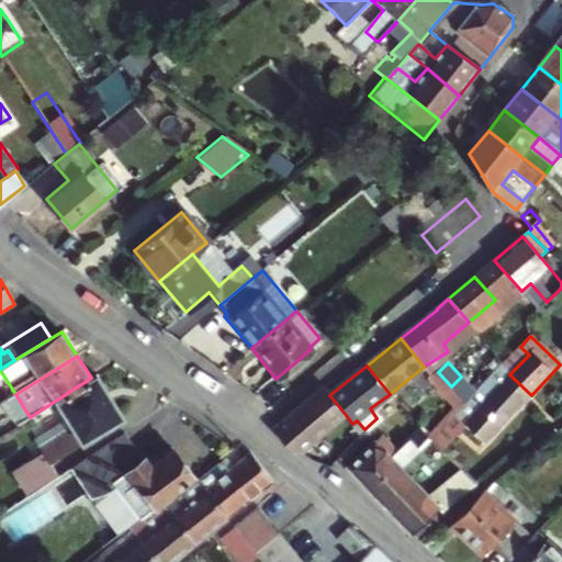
[(473,397),(501,426),(531,395),(509,374),(502,367),(473,397)]
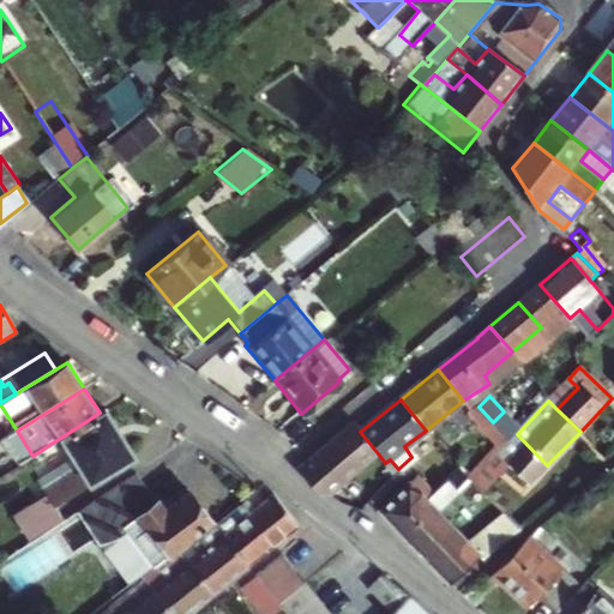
[(493,422),(479,407),(471,414),(489,432),(497,426),(493,422)]
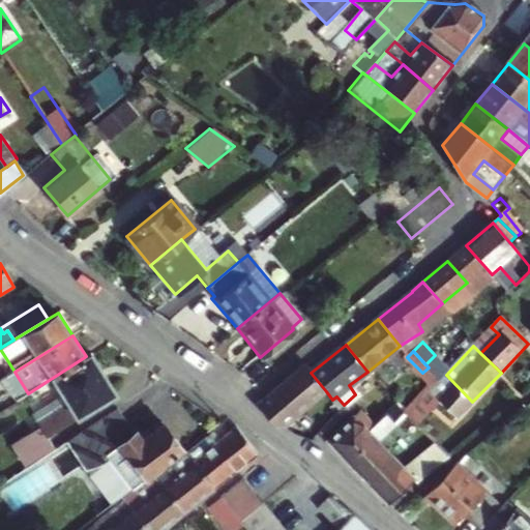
[(15,446),(28,467),(48,453),(58,447),(51,436),(117,393),(91,353),(86,356),(54,377),(66,398),(35,417),(42,429),(15,446)]
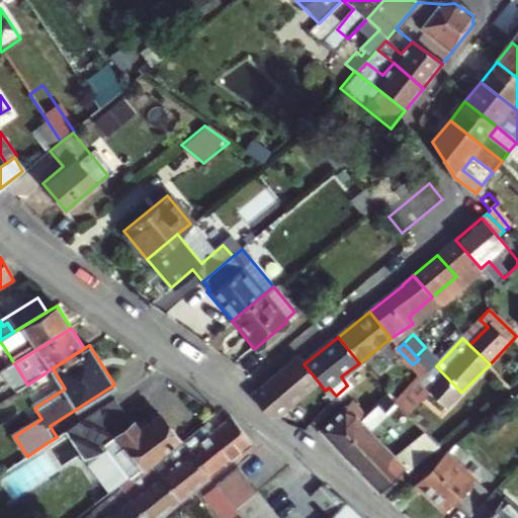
[(270,417),(278,418),(319,382),(304,364),(298,358),(254,396),(270,417)]
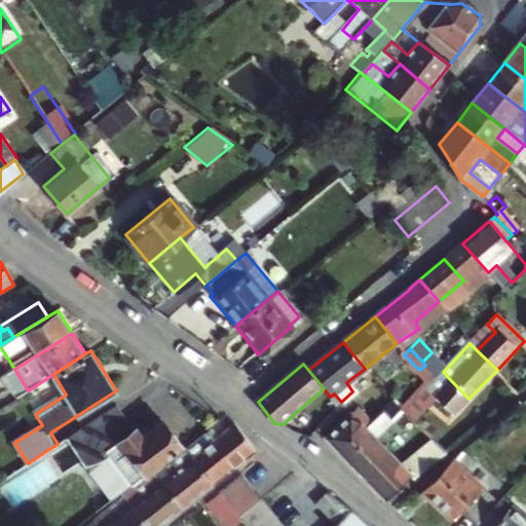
[(404,413),(414,422),(437,400),(453,415),(468,399),(443,372),(437,378),(422,395),(404,413)]
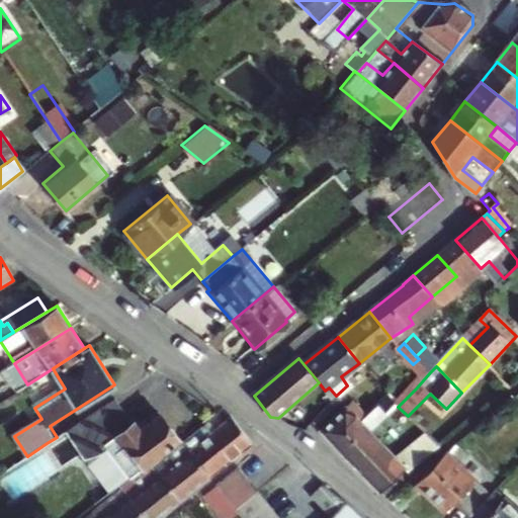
[(109,450),(131,479),(150,463),(180,441),(161,416),(146,427),(142,421),(138,424),(135,420),(133,422),(114,399),(85,418),(67,430),(86,458),(102,455),(109,450)]
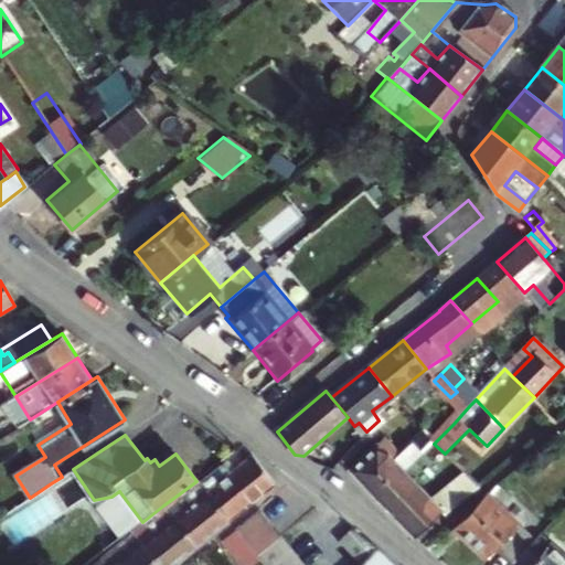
[(348,470),(415,537),(441,511),(445,514),(480,486),(460,468),(429,499),(392,459),(385,454),(392,447),(383,437),(348,470)]
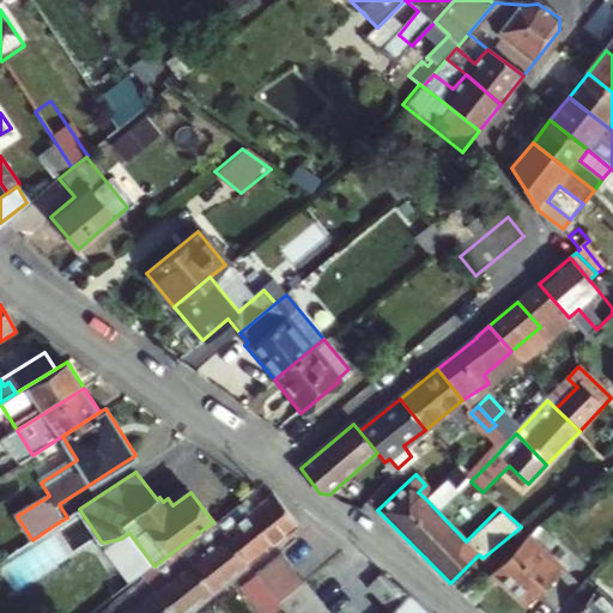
[(223,535),(247,565),(298,525),(272,493),(249,511),(243,504),(216,526),(223,535)]
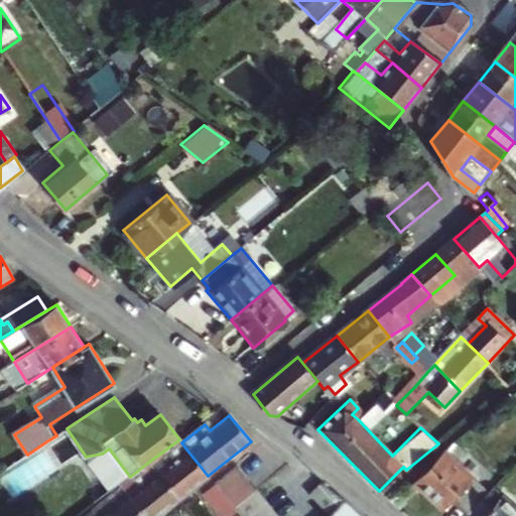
[(158,473),(178,499),(208,476),(187,450),(158,473)]
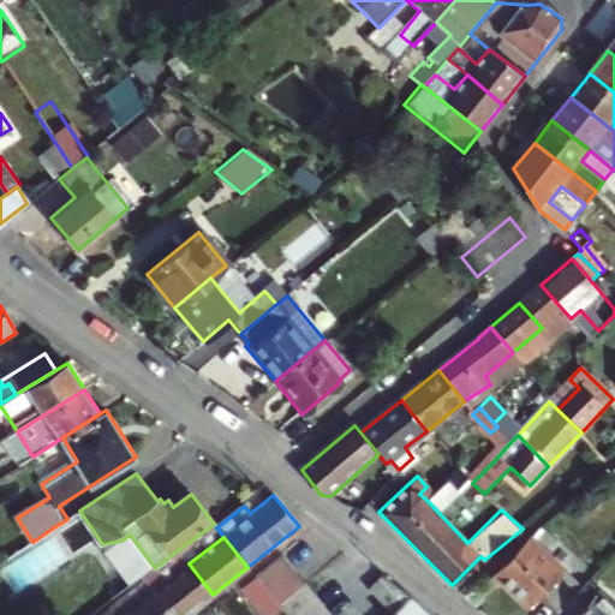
[(544,553),(527,537),(493,577),(527,607),(538,595),(557,611),(561,608),(577,592),(557,574),(571,559),(553,543),(544,553)]
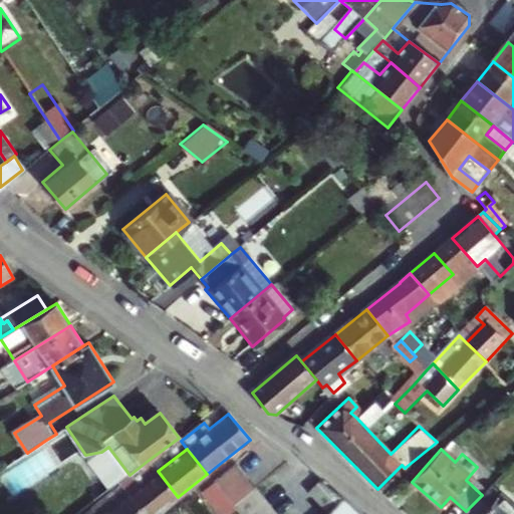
[(213,482),(212,483),(222,496),(224,495),(225,494),(243,477),(233,466),(213,482)]
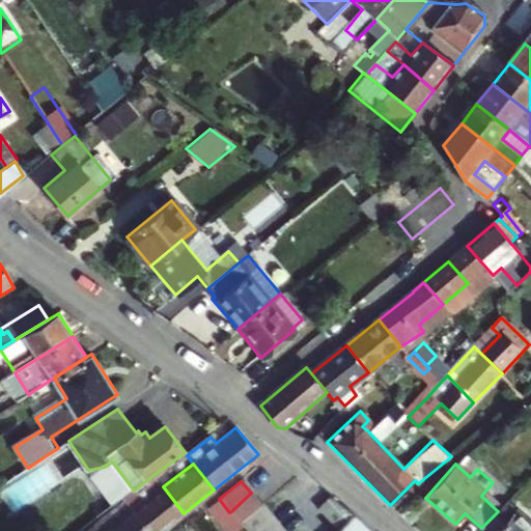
[(133,510),(148,530),(161,530),(184,513),(163,486),(133,510)]
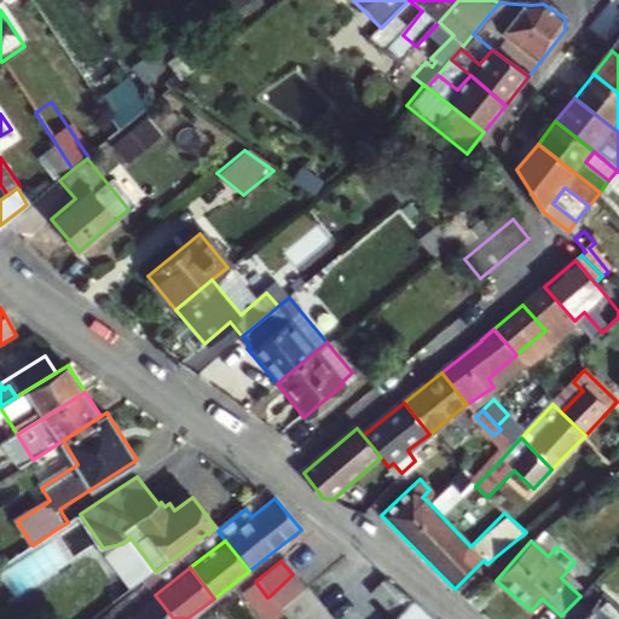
[(271,595),(281,605),(302,585),(293,574),(271,595)]
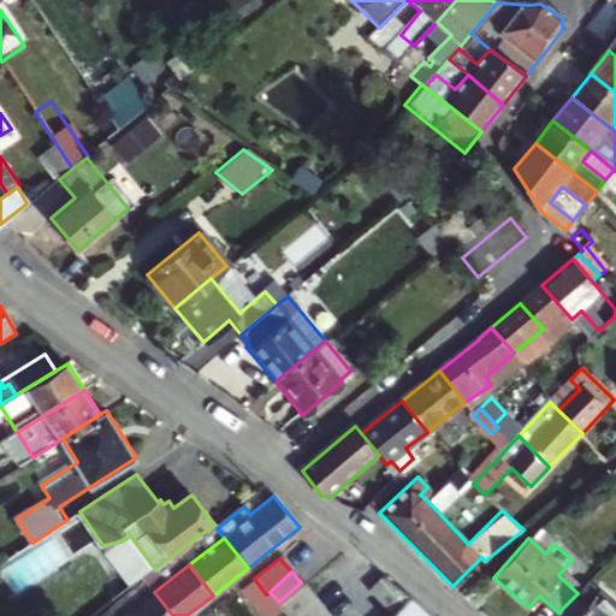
[(371,590),(392,615),(407,599),(381,576),(371,590)]
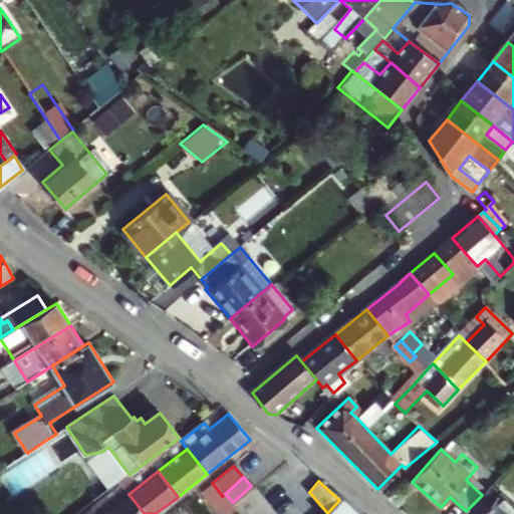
[(222,496),(212,483),(203,489),(214,503),(222,496)]
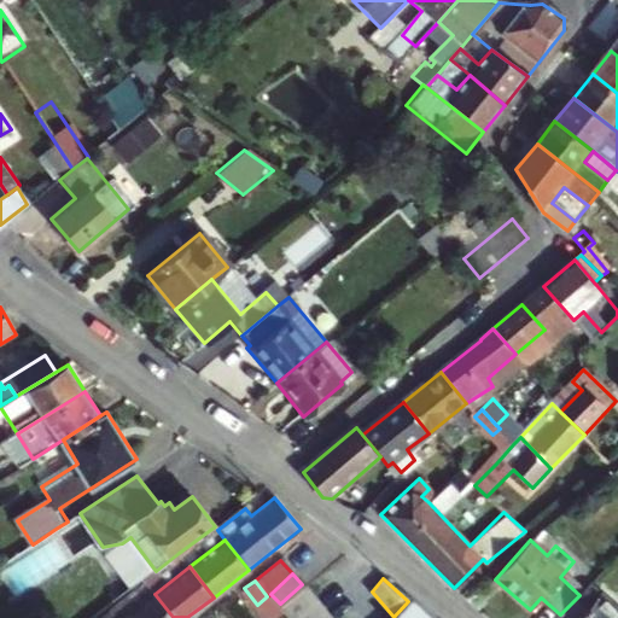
[(330,617),(302,584),(280,604),(292,617),(330,617)]
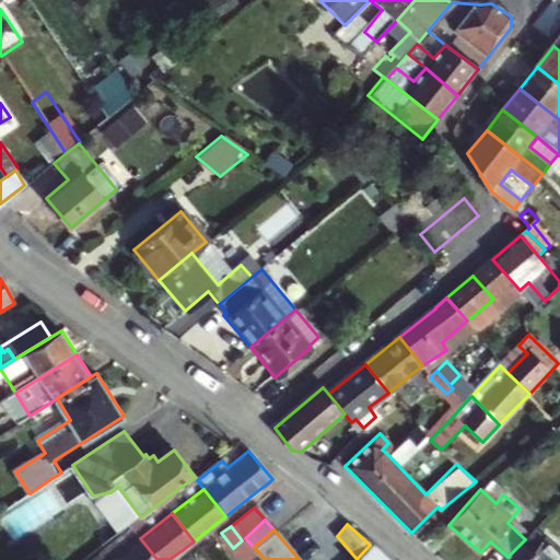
[(559,559),(559,551),(535,529),(525,539),(511,553),(518,559),(559,559)]
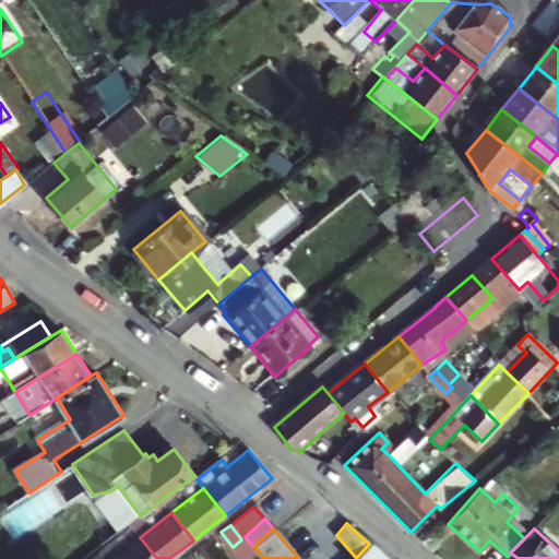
[(110,558),(156,558),(140,537),(110,558)]
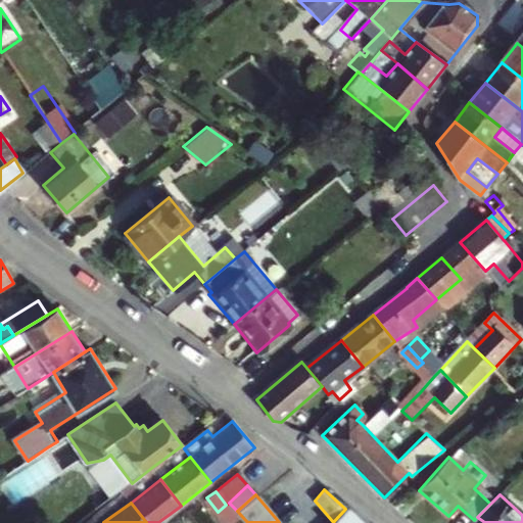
[(361,522),(345,509),(333,522),(332,522),(361,522)]
